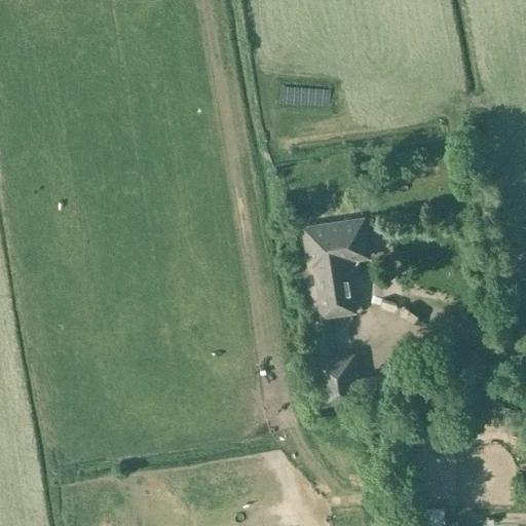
[(370,257),(363,216),(300,226),(306,267),(310,267),(318,317),(355,311),(347,261),(370,257)]
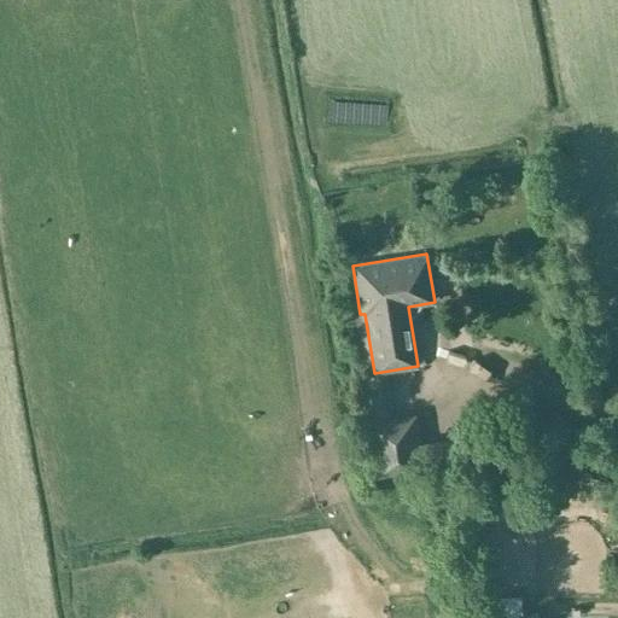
[(404,374),(407,386),(426,384),(425,372),(404,374)]
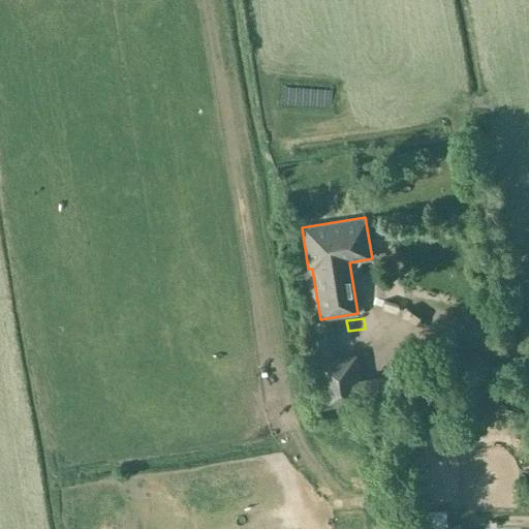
[(334,358),(329,319),(308,322),(320,408),(361,402),(353,354),(334,358)]
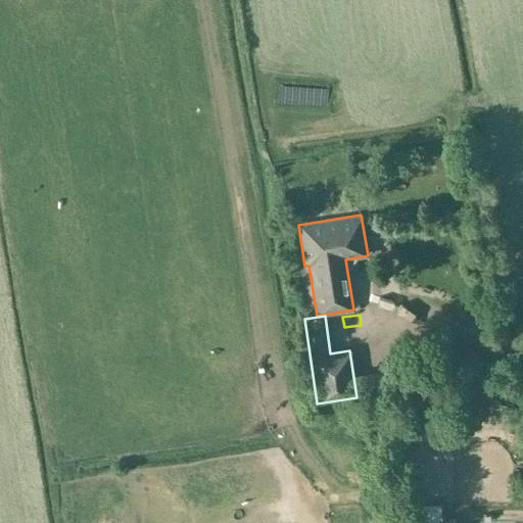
[(438,522),(438,506),(409,507),(410,522),(438,522)]
